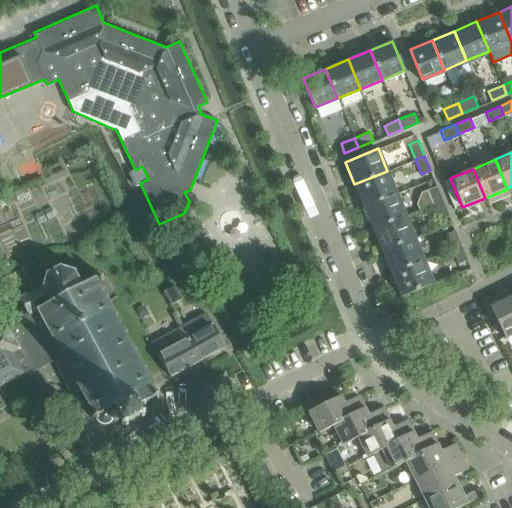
[(354,184),(364,207),(397,193),(387,171),(354,184)]
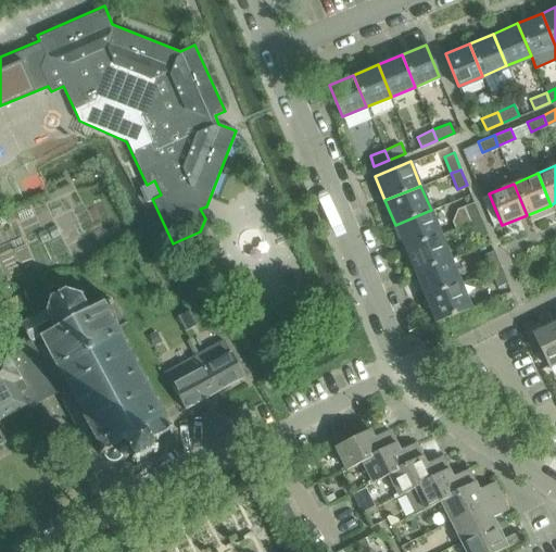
[(464,205),(471,222),(481,217),(475,201),(464,205)]
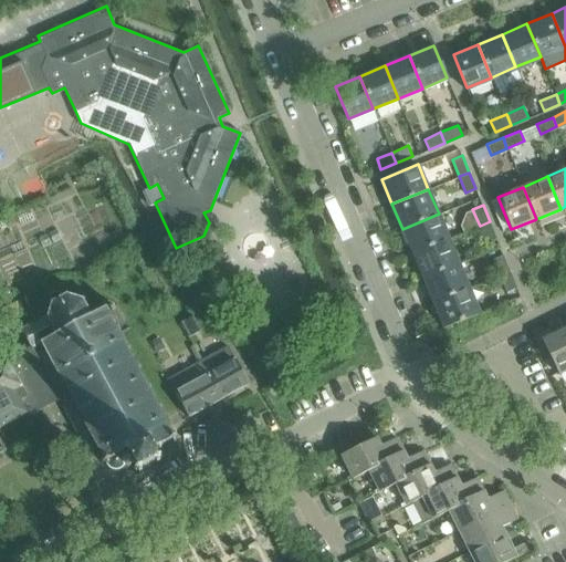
[(402,229),(412,253),(449,239),(439,214),(402,229)]
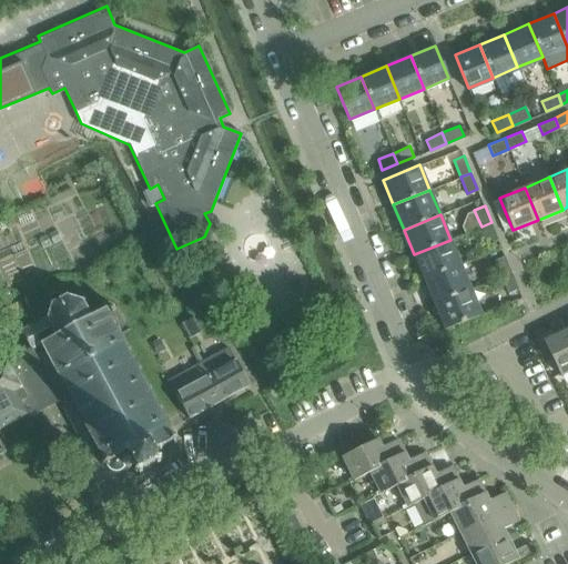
[(498,239),(492,222),(482,227),(488,242),(498,239)]
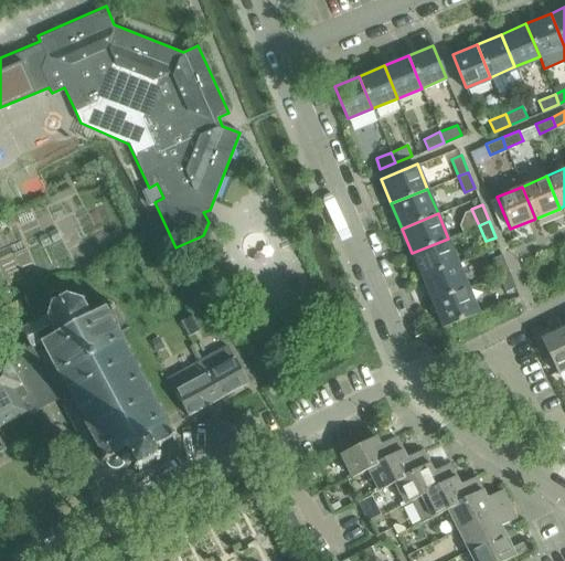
[(412,253),(422,277),(458,263),(448,239),(412,253)]
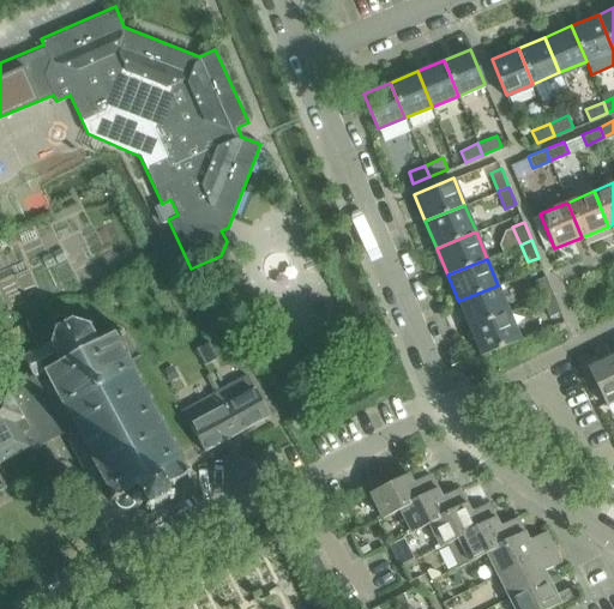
[(535,281),(542,299),(553,294),(545,276),(535,281)]
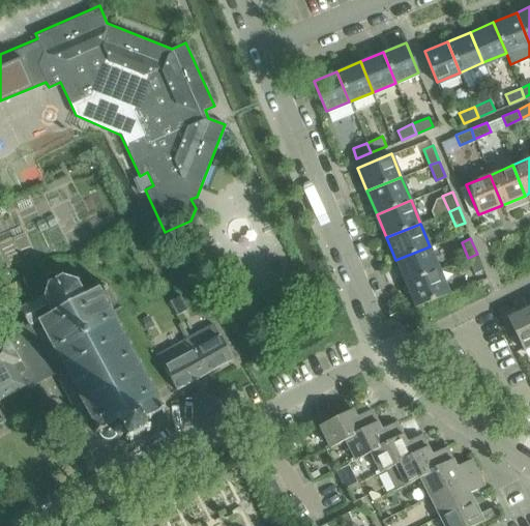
[(395,260),(405,284),(439,269),(430,246),(395,260)]
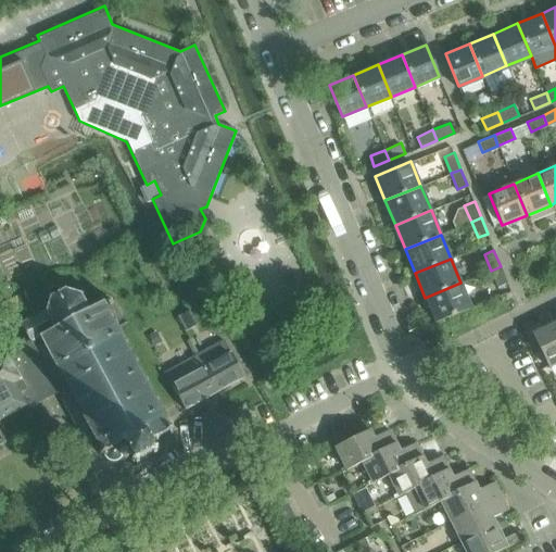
[(506,281),(501,266),(491,271),(497,286),(506,281)]
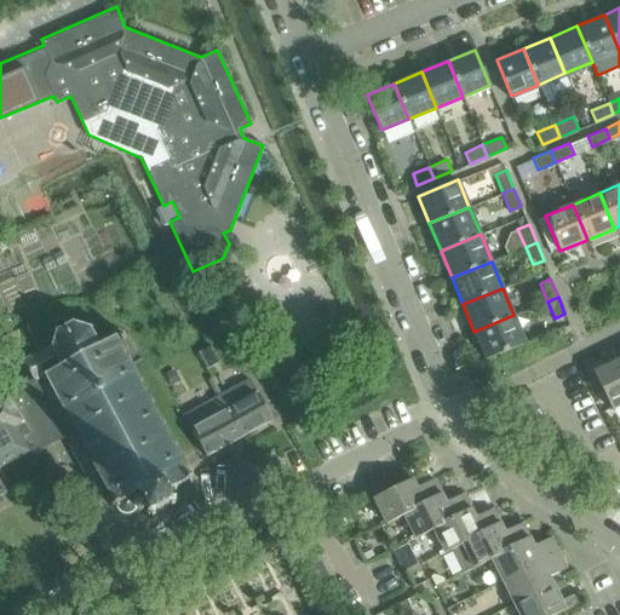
[(524,343),(514,315),(474,332),(484,358),(524,343)]
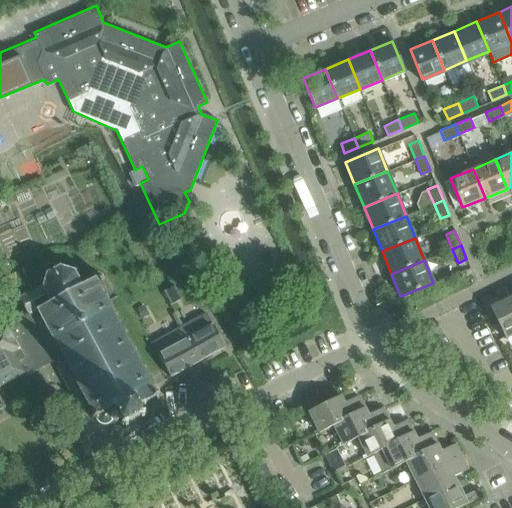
[(42,284),(19,297),(19,298),(28,314),(37,309),(83,395),(86,400),(84,401),(85,403),(87,402),(94,414),(92,415),(93,417),(95,416),(95,417),(96,418),(97,419),(97,420),(98,420),(99,421),(100,422),(101,422),(102,423),(103,423),(104,423),(105,423),(106,423),(107,423),(108,423),(109,422),(110,422),(111,421),(111,420),(112,420),(112,419),(113,419),(114,419),(115,419),(116,419),(117,419),(118,419),(119,419),(120,418),(121,418),(122,418),(123,420),(120,421),(122,425),(125,423),(126,426),(129,425),(127,420),(128,419),(129,418),(129,416),(135,413),(137,414),(139,414),(140,413),(142,417),(145,416),(144,413),(147,411),(145,408),(142,409),(138,402),(157,392),(153,385),(105,295),(112,291),(104,274),(100,276),(97,278),(95,275),(80,283),(73,270),(60,266),(46,272),(42,284)]
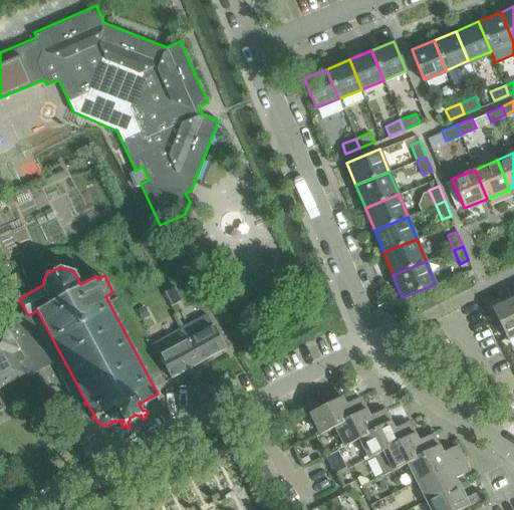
[(20,287),(13,273),(0,280),(8,294),(20,287)]
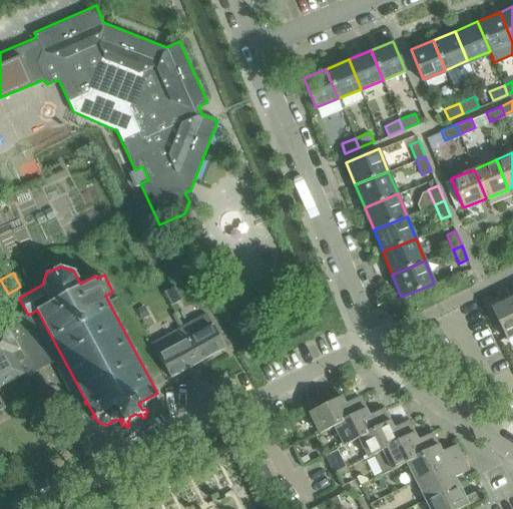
[(174,285),(164,291),(171,304),(182,298),(174,285)]
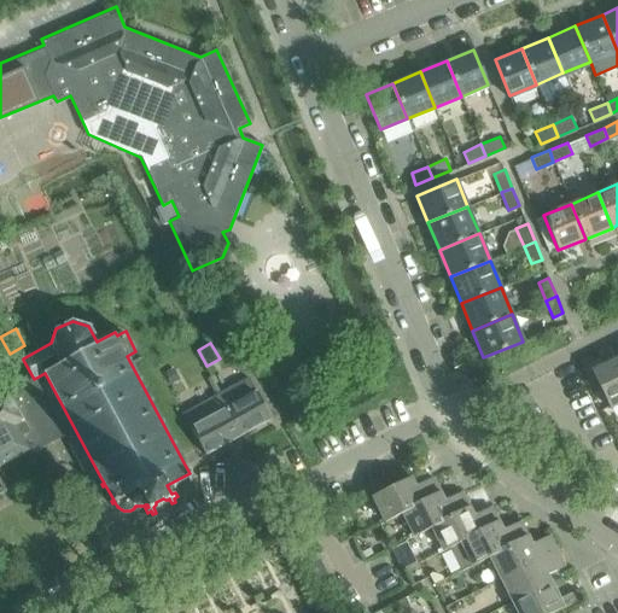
[(612,408),(617,404),(617,362),(617,360),(593,371),(612,408)]
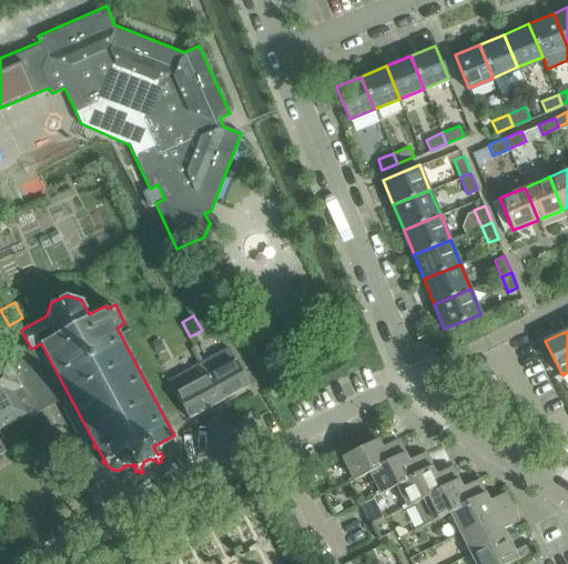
[(159,336),(151,341),(158,351),(165,346),(159,336)]
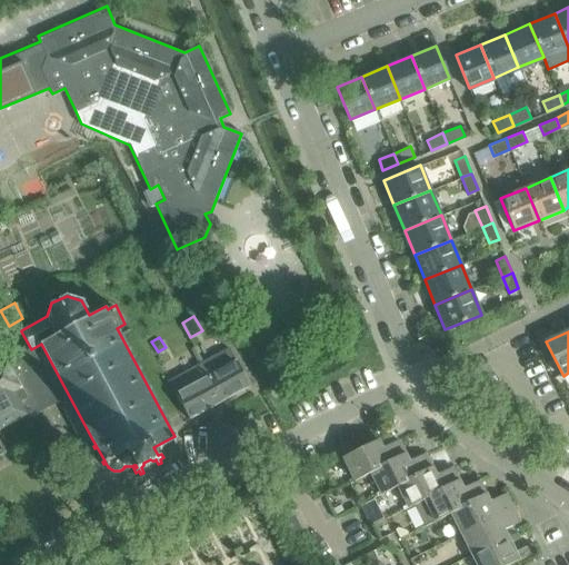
[(0,452),(6,449),(0,439),(0,427),(27,413),(29,415),(58,399),(83,445),(92,439),(41,344),(31,349),(19,355),(7,363),(6,362),(0,364),(0,452)]
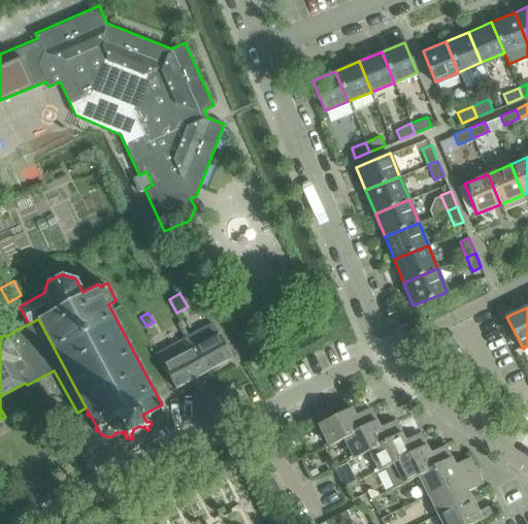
[(213,321),(189,334),(207,369),(232,356),(213,321)]
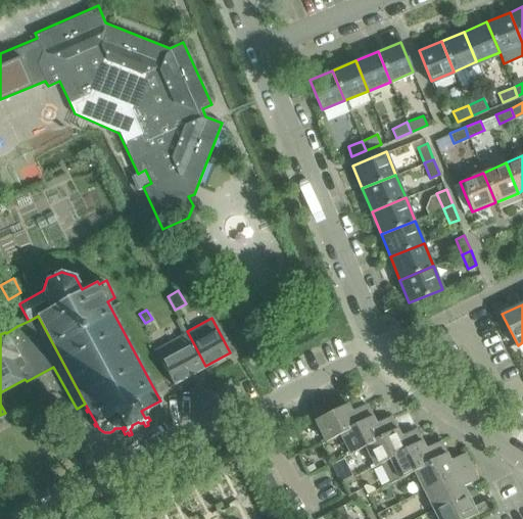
[(187,331),(155,348),(174,383),(205,366),(187,331)]
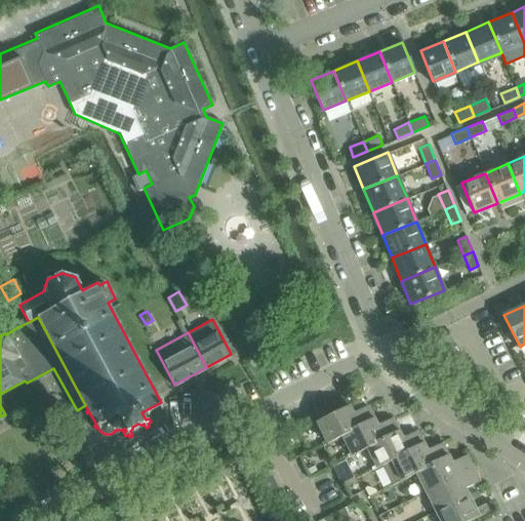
[(316,421),(326,441),(340,433),(373,417),(367,405),(353,412),(349,404),(316,421)]
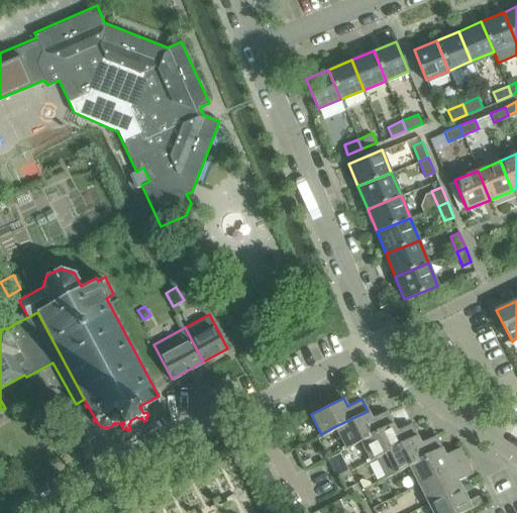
[(372,419),(368,411),(335,426),(345,446),(360,439),(392,424),(386,412),(372,419)]
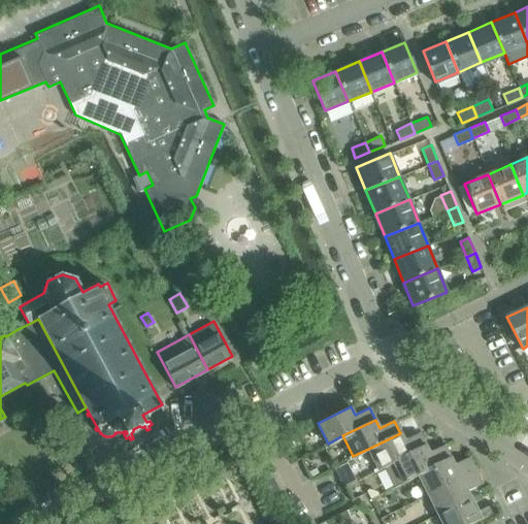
[(403,440),(400,433),(368,449),(378,468),(393,461),(425,445),(419,432),(403,440)]
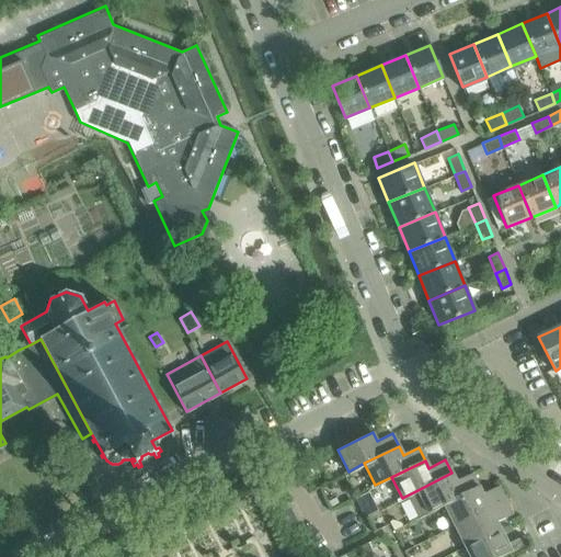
[(456,480),(451,473),(418,490),(427,511),(444,502),(478,486),(471,473),(456,480)]
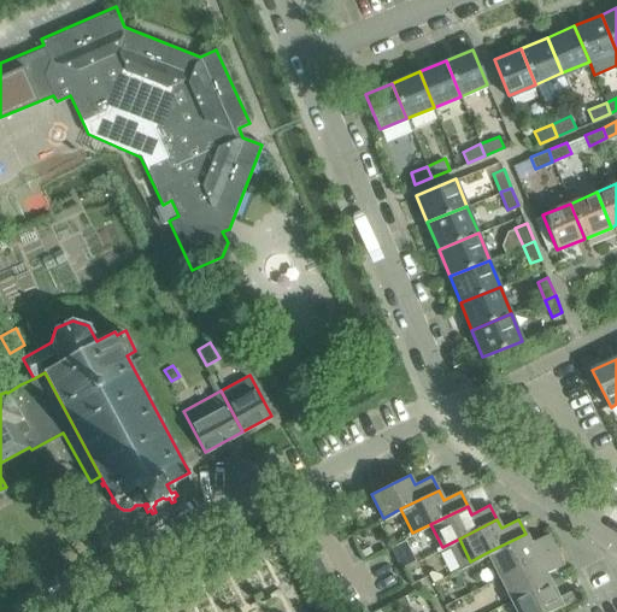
[(530,542),(526,534),(488,552),(500,576),(554,548),(547,534),(530,542)]
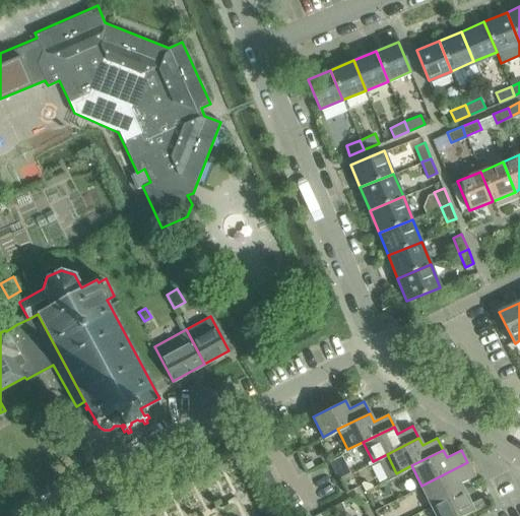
[(342,454),(330,460),(331,462),(339,478),(351,472),(342,454)]
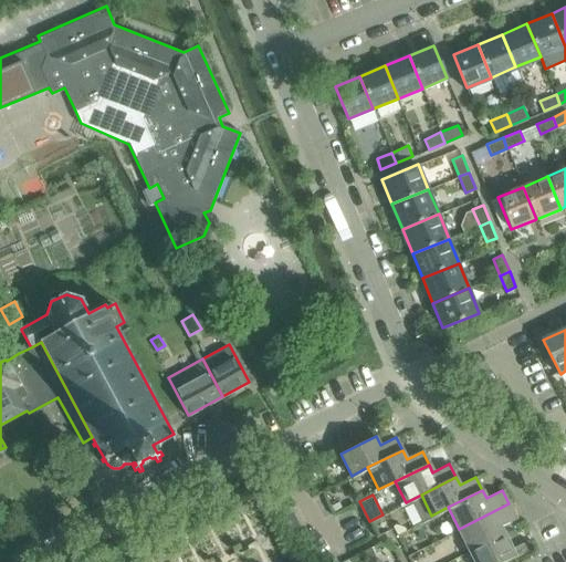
[(339,500),(332,503),(335,511),(343,507),(339,500)]
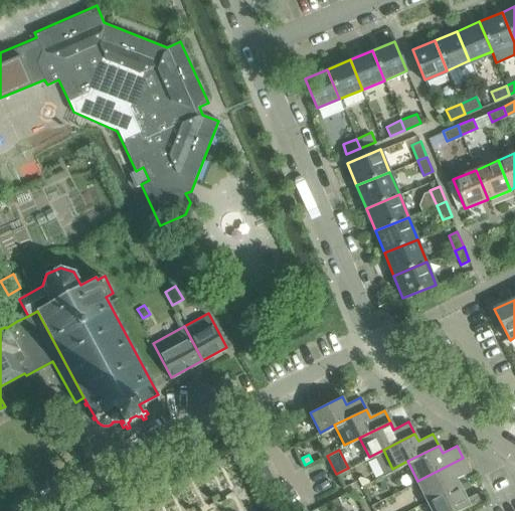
[(469,470),(463,458),(417,481),(426,501),(458,485),(455,477),(469,470)]
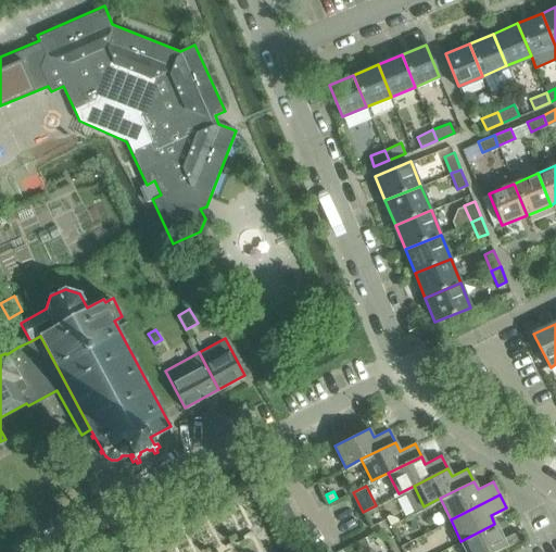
[(285,519),(293,515),(287,503),(278,507),(285,519)]
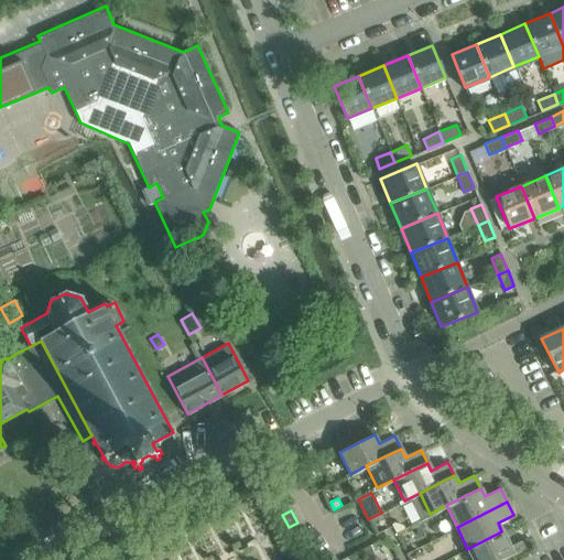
[(509,546),(501,531),(467,549),(473,559),(499,559),(529,546),(524,537),(509,546)]
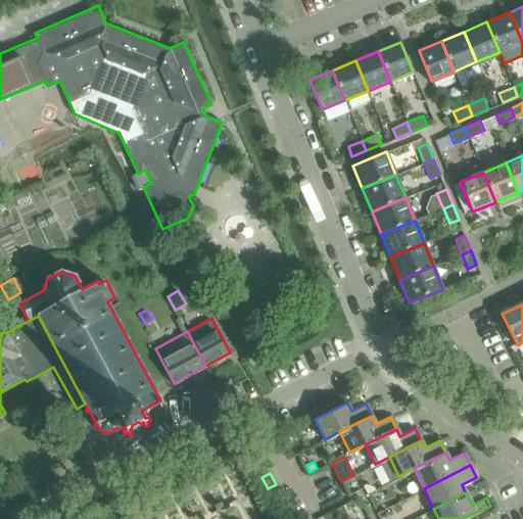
[(343,504),(336,508),(341,518),(349,515),(343,504)]
